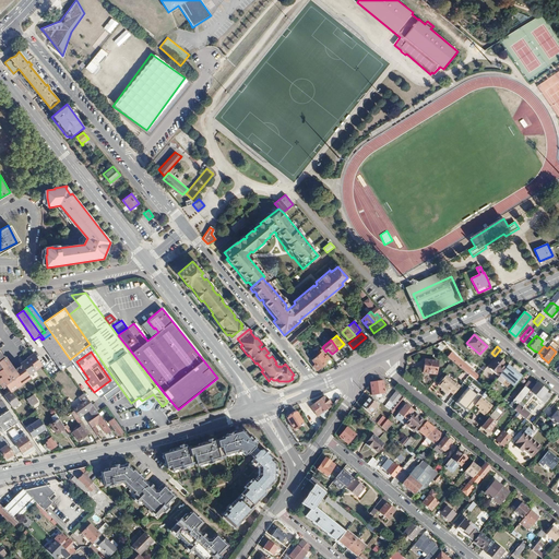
[(31,378),(21,365),(13,370),(3,356),(2,357),(0,354),(0,385),(3,383),(10,392),(20,385),(31,378)]
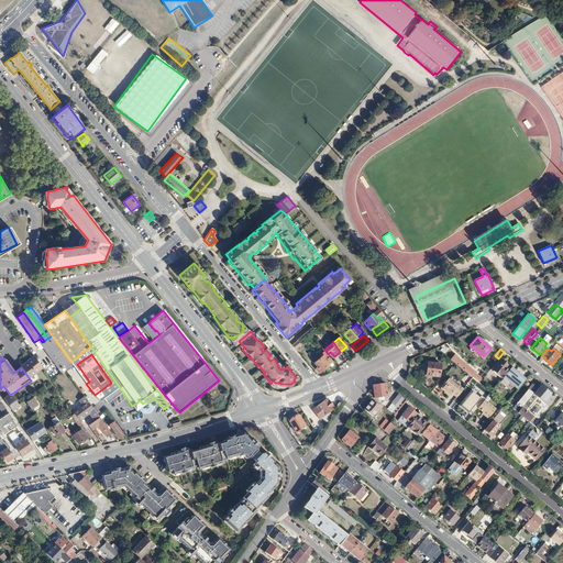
[(44,367),(36,356),(29,361),(37,373),(44,367)]
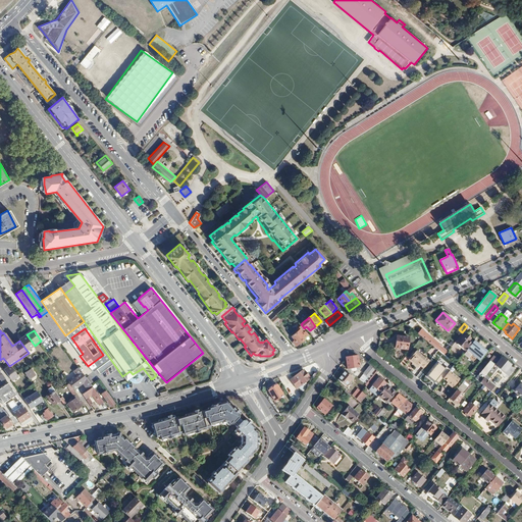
[(298,330),(295,333),(302,342),(307,336),(304,332),(302,334),(298,330)]
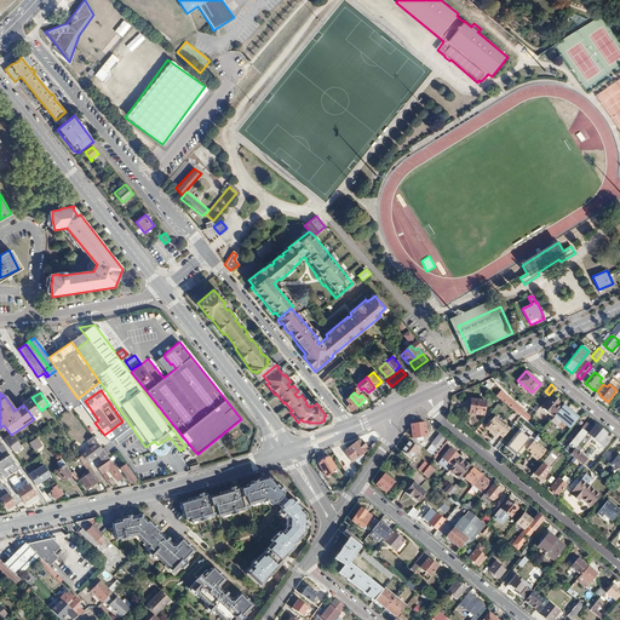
[(495,396),(500,401),(520,417),(524,420),(527,422),(530,418),(498,392),(495,396)]
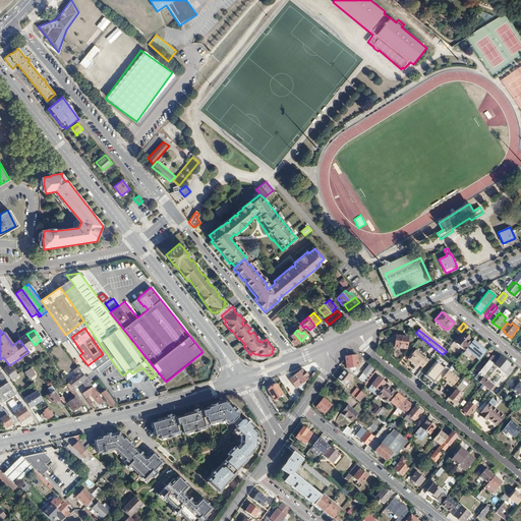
[(35,345),(26,334),(23,336),(21,333),(19,336),(19,340),(29,352),(36,346),(35,345)]
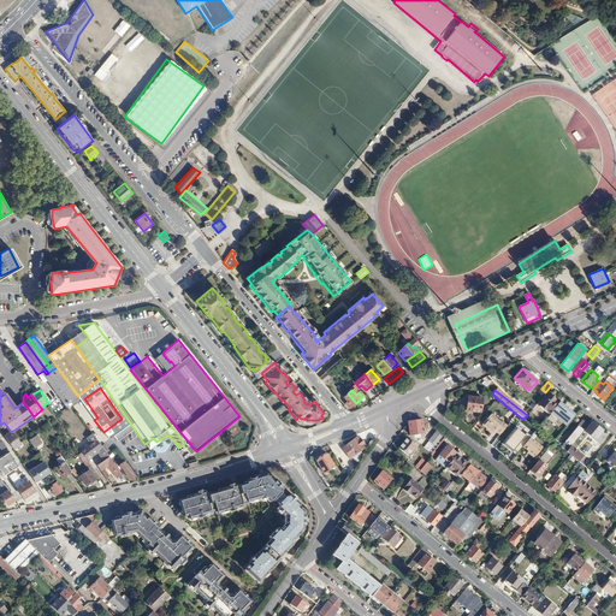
[(356,403),(348,394),(344,397),(349,402),(345,404),(349,409),(356,403)]
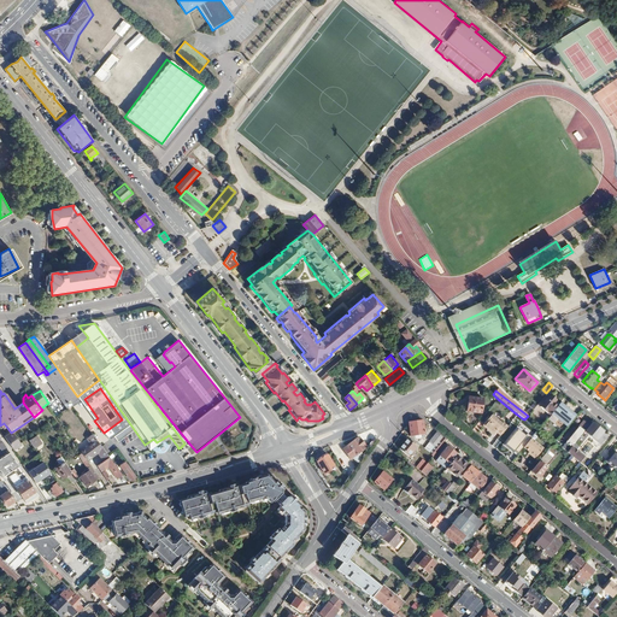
[(548,395),(540,407),(550,415),(551,413),(557,406),(553,404),(556,401),(548,395)]
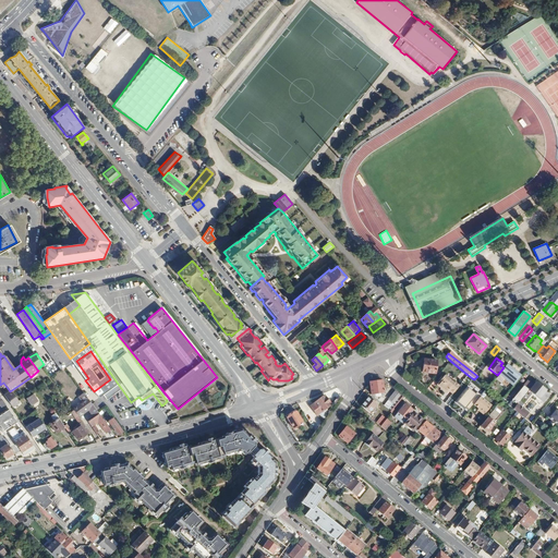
[(435,374),(436,360),(421,359),(420,373),(435,374)]
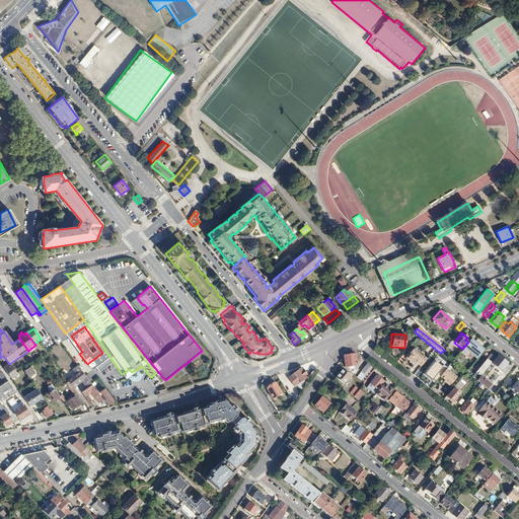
[(468,342),(463,348),(476,359),(482,352),(479,350),(480,348),(470,339),(468,342)]
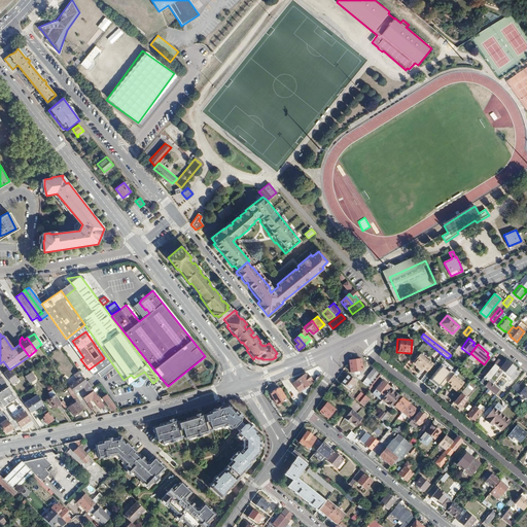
[(422,372),(424,369),(428,372),(433,364),(429,361),(429,362),(419,354),(412,363),(422,372)]
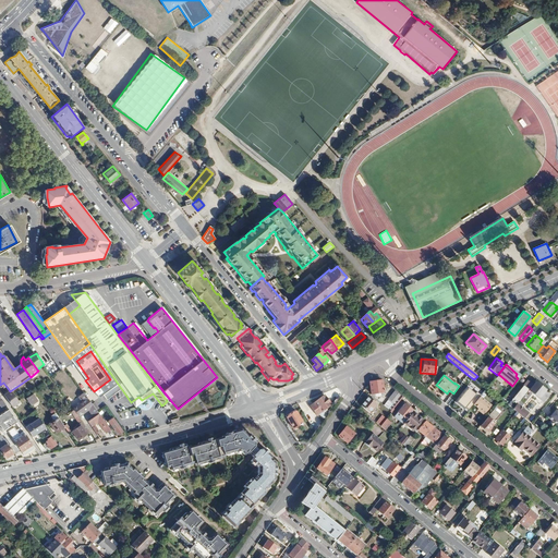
[(381,380),(368,383),(371,395),(384,393),(381,380)]
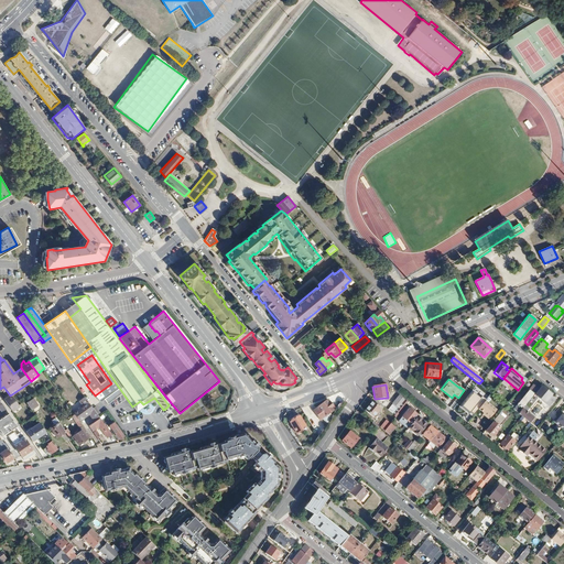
[(535,393),(532,390),(518,407),(521,410),(519,413),(531,423),(535,419),(541,411),(537,409),(531,415),(533,418),(532,418),(525,412),(538,398),(549,407),(554,400),(549,396),(551,394),(541,386),(535,393)]
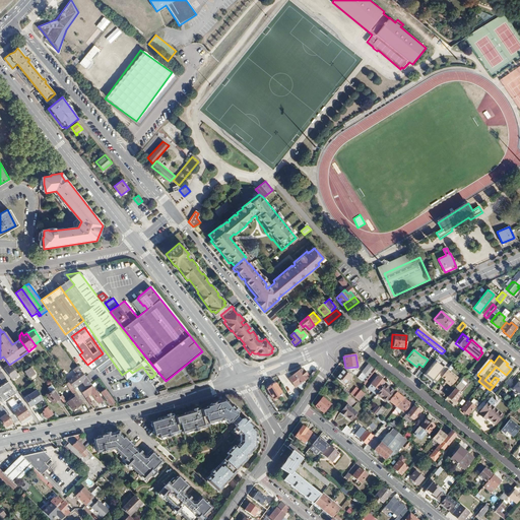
[(436,362),(426,375),(436,383),(441,377),(447,370),(448,368),(444,366),(443,367),(436,362)]
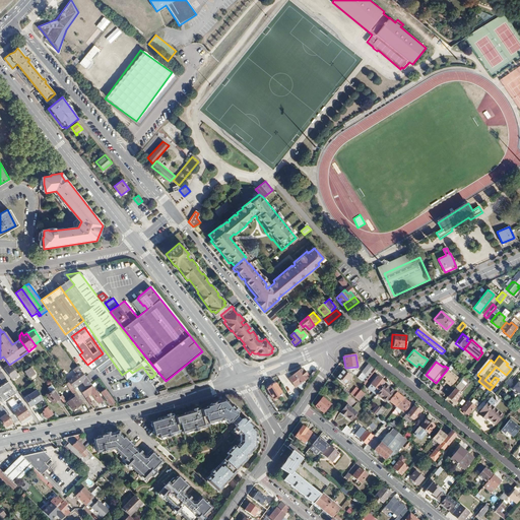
[(10,365),(4,369),(12,380),(18,375),(10,365)]
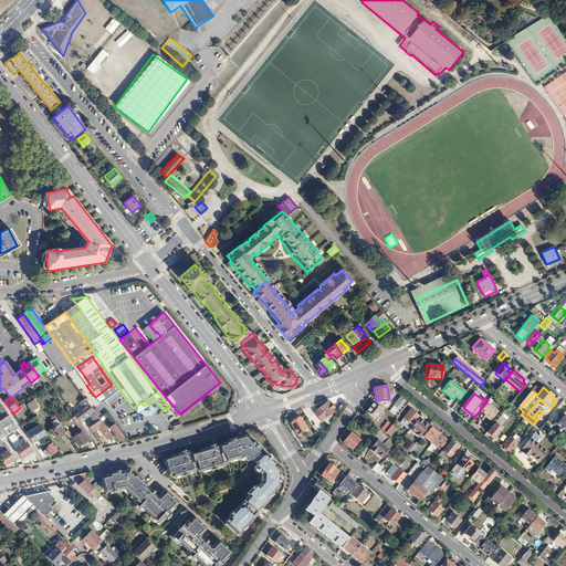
[(394,406),(399,409),(406,401),(400,397),(394,406)]
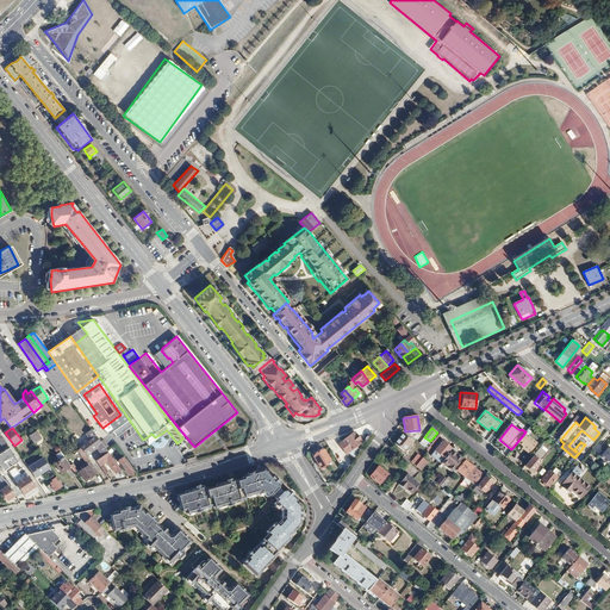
[(85,454),(95,447),(103,458),(109,453),(92,430),(86,435),(91,440),(80,447),(85,454)]
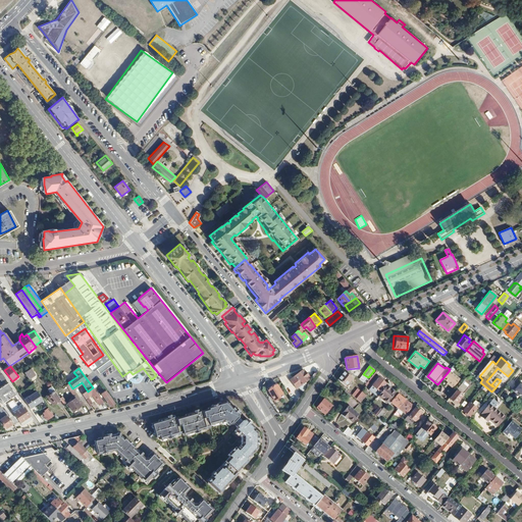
[(473,368),(469,374),(475,378),(479,373),(473,368)]
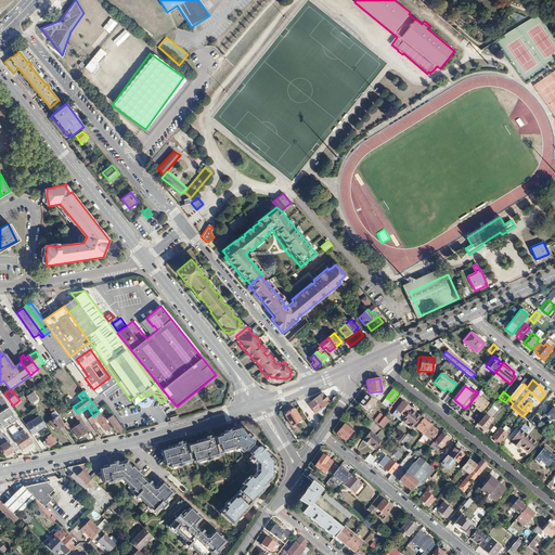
[(33,392),(26,397),(30,403),(37,398),(33,392)]
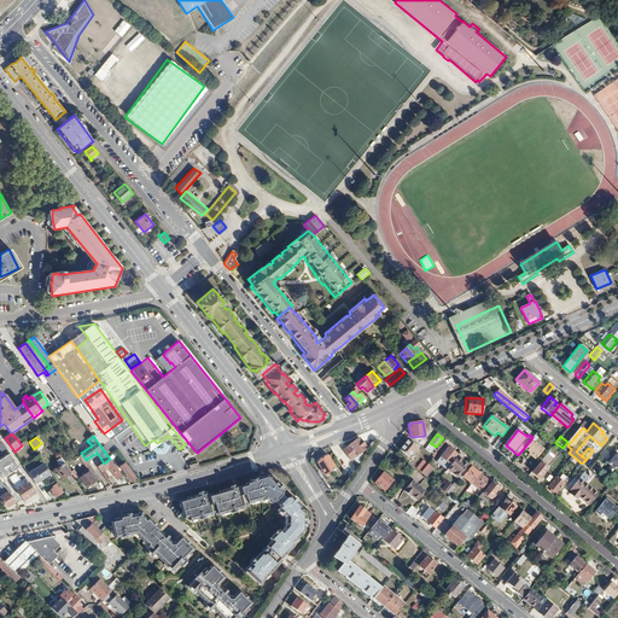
[(360,438),(344,450),(353,460),(356,458),(357,460),(355,464),(357,466),(363,458),(361,454),(367,449),(360,438)]
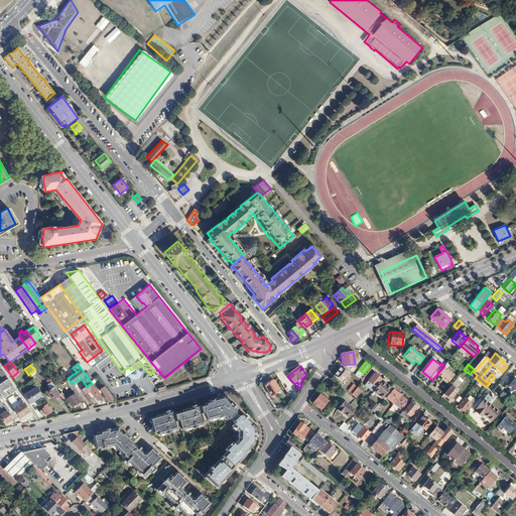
[(373,368),(370,366),(364,373),(367,376),(373,368)]
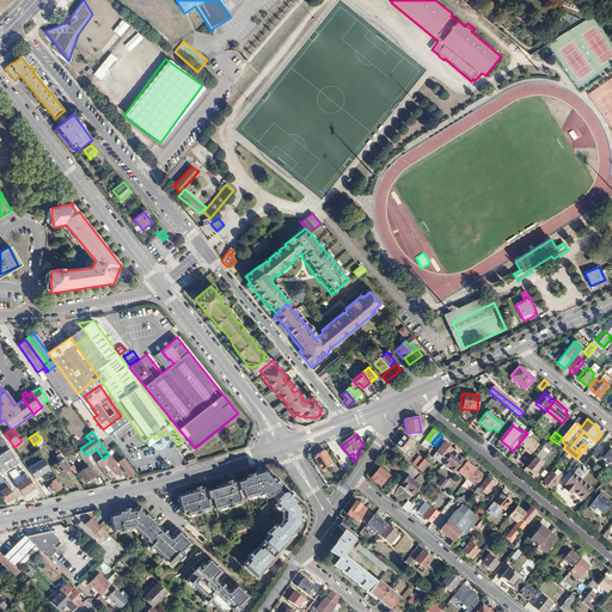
[(540,447),(526,435),(519,444),(524,448),(524,450),(532,457),(533,456),(540,447)]
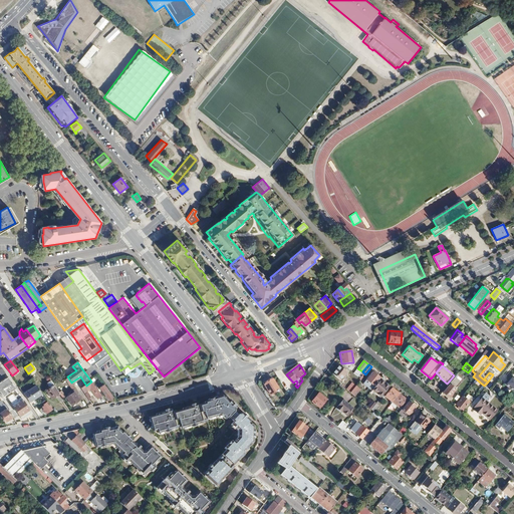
[(40,375),(43,373),(46,377),(48,376),(41,366),(36,369),(40,375)]
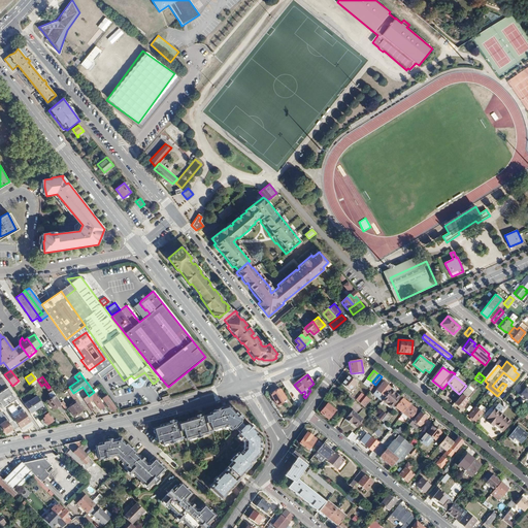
[(348,376),(341,385),(350,391),(356,383),(348,376)]
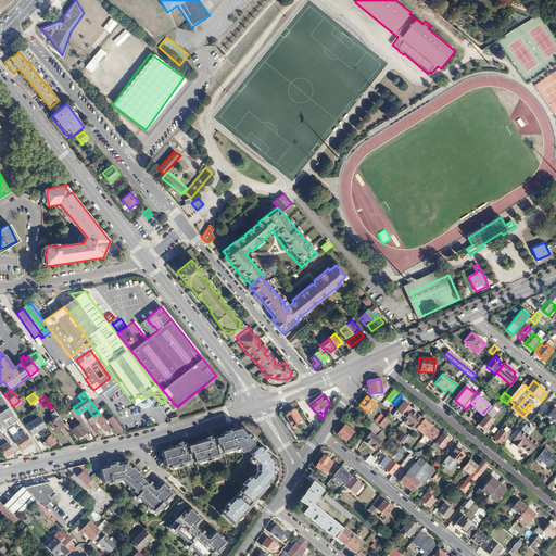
[(412,409),(403,403),(392,415),(401,422),(402,421),(411,411),(412,409)]
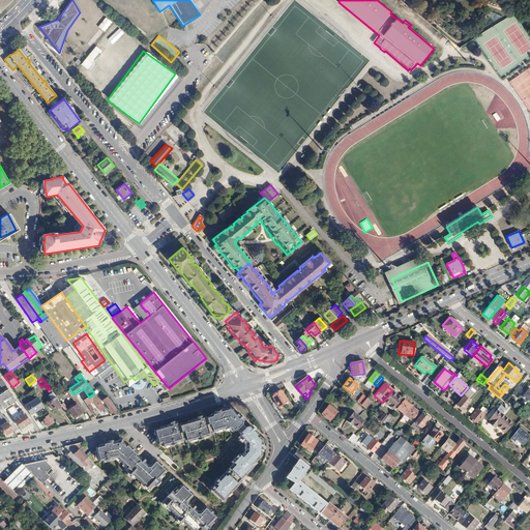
[(7,388),(0,392),(0,404),(3,409),(9,405),(13,410),(9,413),(23,433),(33,427),(7,388)]
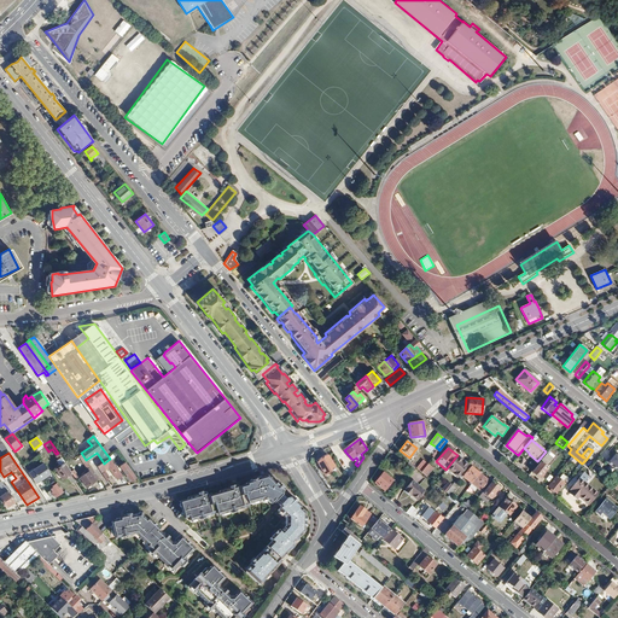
[(617,468),(617,455),(614,453),(606,462),(617,471),(617,468)]
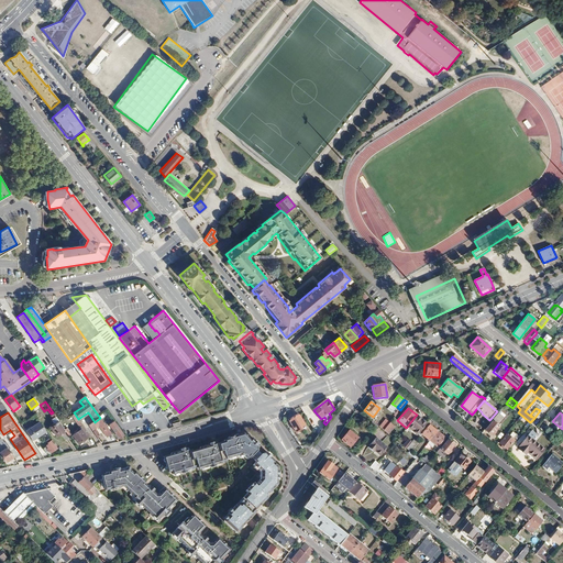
[(505,419),(498,414),(492,421),(485,430),(490,435),(493,435),(495,433),(494,432),(498,427),(505,419)]
